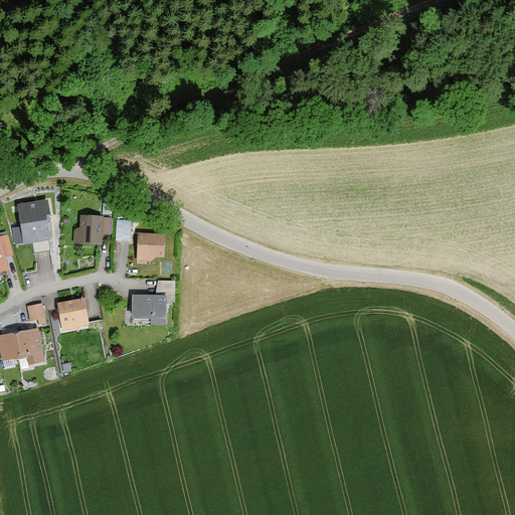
[(44,199),(15,204),(22,244),(47,240),(42,214),(46,214),(44,199)]
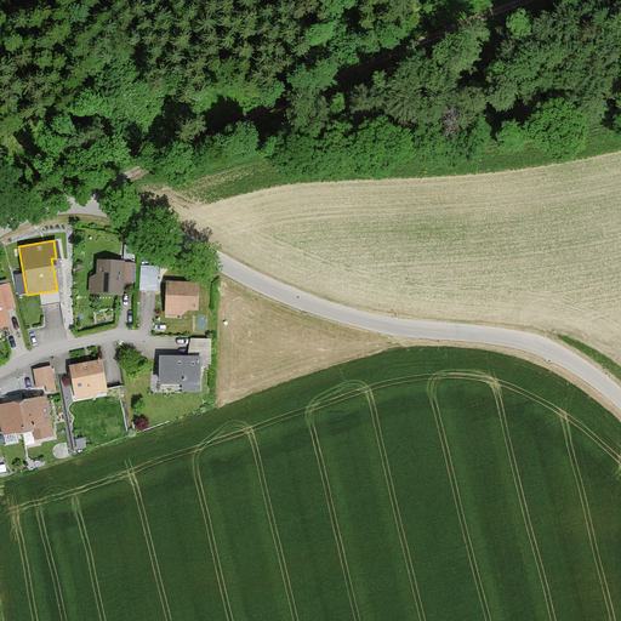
[(93,273),(87,275),(89,296),(121,295),(121,288),(130,283),(132,263),(95,260),(93,273)]
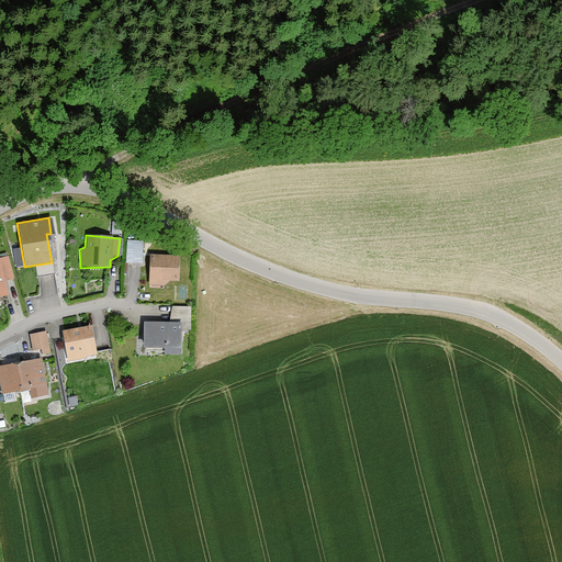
[(126,259),(142,260),(143,238),(127,237),(126,259)]
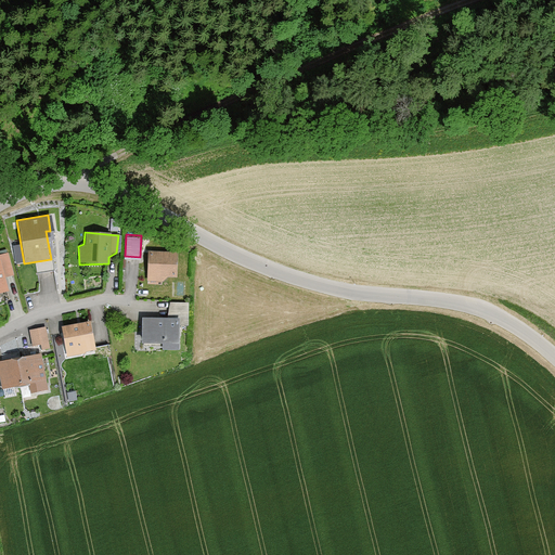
[(0,293),(5,292),(1,278),(12,274),(7,253),(0,254),(0,293)]
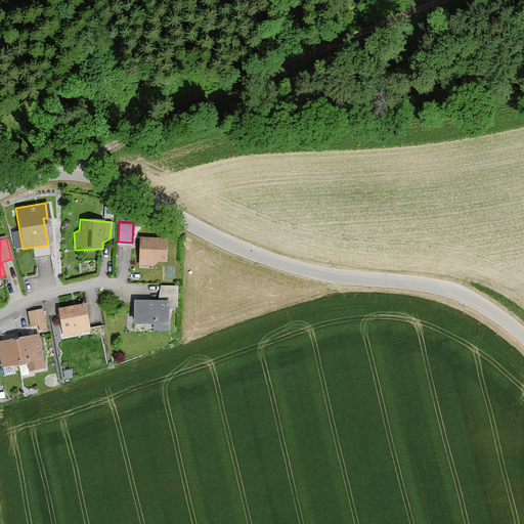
[(164,241),(138,239),(138,267),(150,268),(158,261),(164,261),(164,241)]
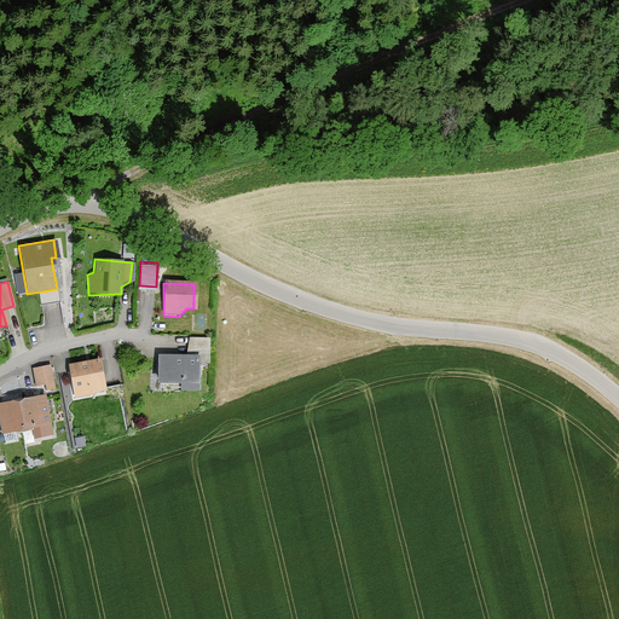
[(157,354),(156,381),(179,381),(178,388),(195,389),(196,364),(210,365),(209,339),(185,337),(185,356),(157,354)]
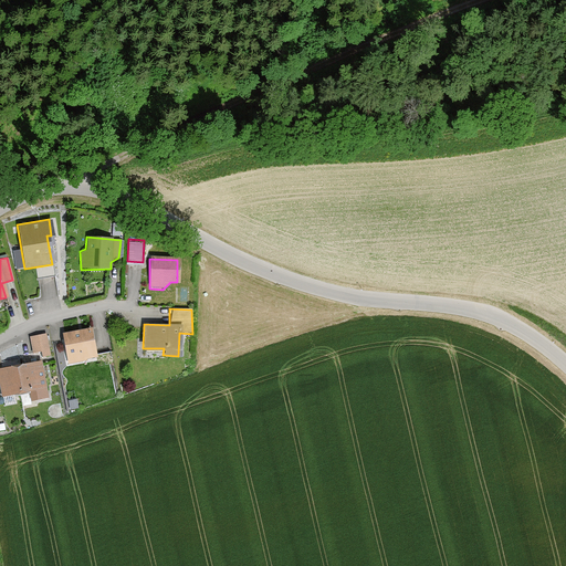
[(90,327),(61,333),(66,363),(96,356),(90,327)]
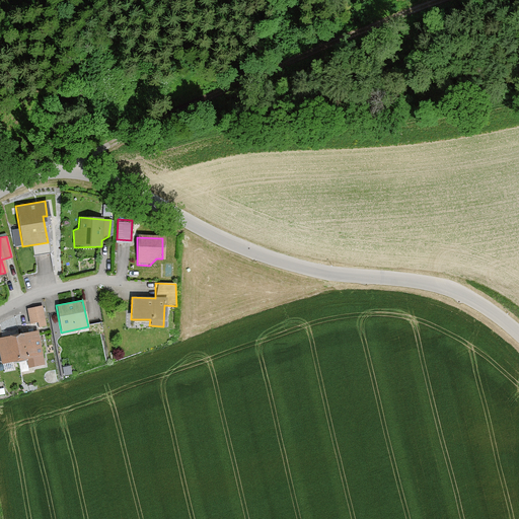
[(42,306),(26,308),(28,322),(36,321),(38,327),(45,326),(42,306)]
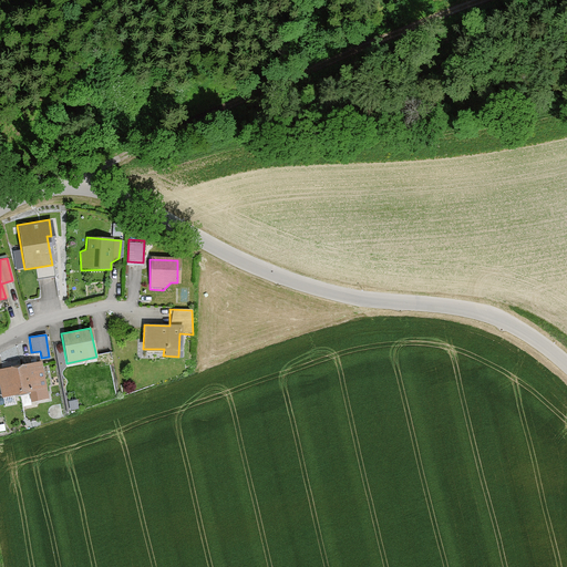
[(0,392),(0,394),(28,389),(30,401),(47,399),(40,360),(0,367),(0,392)]
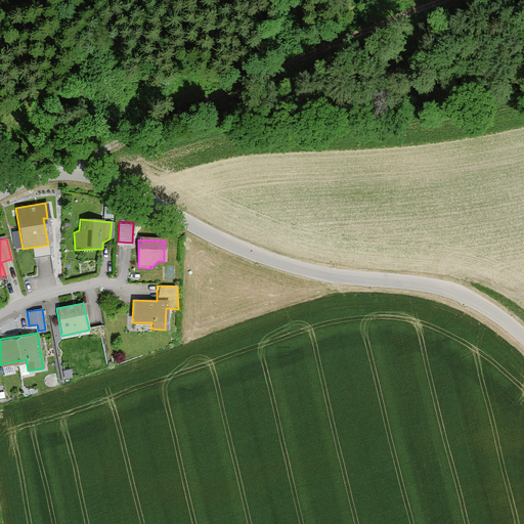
All buildings are outlined.
